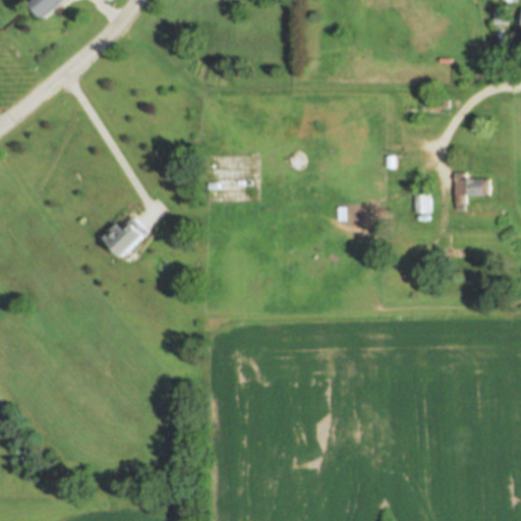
[(40,0),(34,5),(47,19),(66,0),(40,0)]
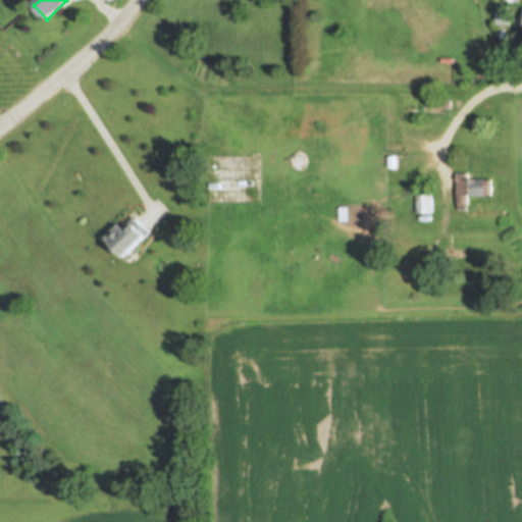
[(455,173),(454,205),(456,205),(456,211),(465,211),(465,196),(491,196),(491,178),(469,178),(469,173),(455,173)]
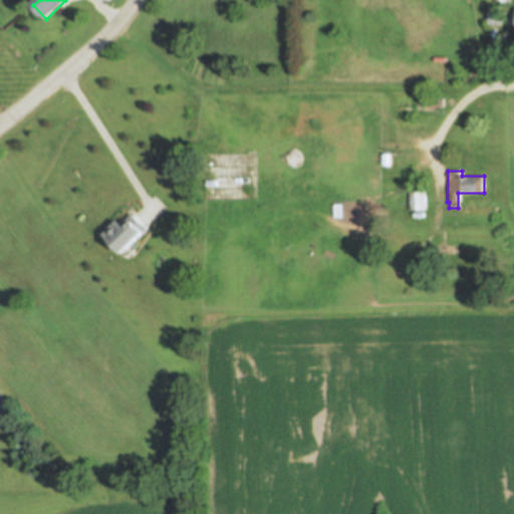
[(408,192),(409,210),(424,210),(424,192),(408,192)]
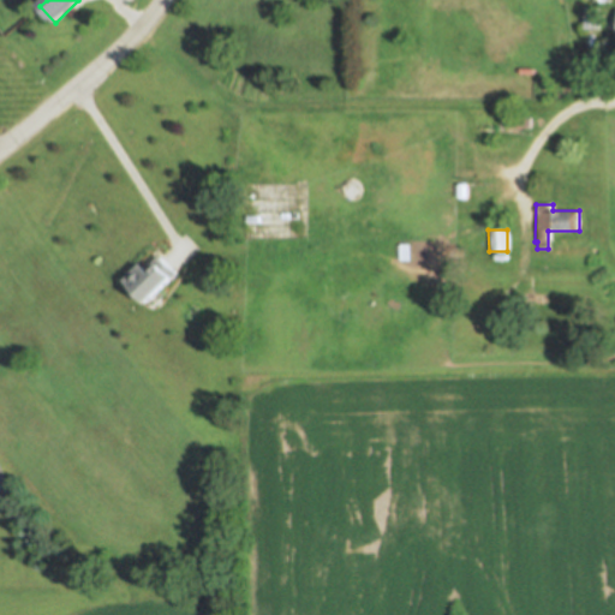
[(161,256),(149,269),(142,262),(125,279),(145,300),(177,272),(161,256)]
